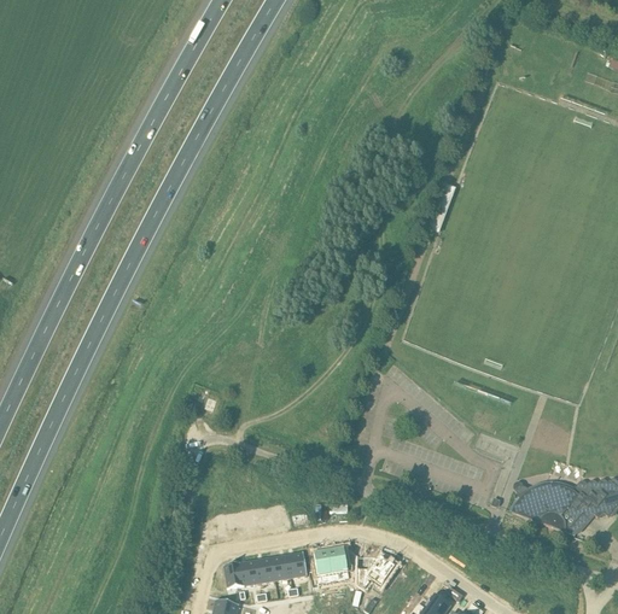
[(441,229),(456,185),(447,181),(430,226),(441,229)]
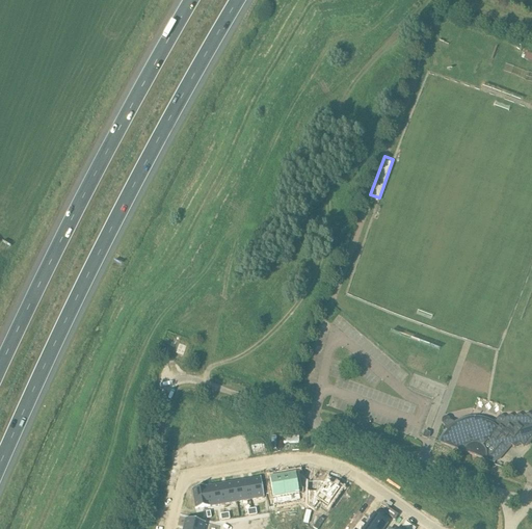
[(531,432),(531,417),(525,412),(521,416),(516,413),(512,417),(507,413),(503,418),(499,414),(493,421),(487,418),(481,417),(475,416),(469,417),(462,418),(456,423),(454,422),(453,420),(449,418),(446,419),(445,421),(446,425),(448,427),(447,429),(443,434),(441,440),(436,438),(436,439),(495,460),(495,459),(486,456),(487,452),(491,453),(501,441),(506,445),(510,441),(514,445),(519,440),(524,444),(527,439),(528,440),(528,439),(531,432)]
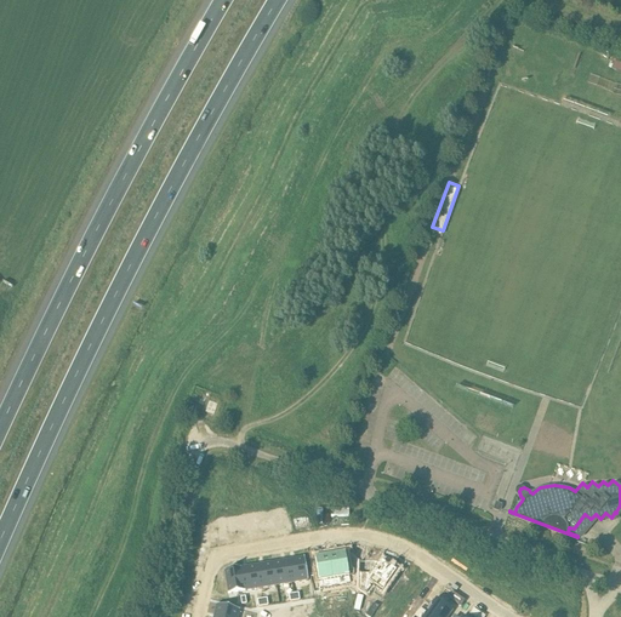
[(586,540),(605,547),(609,536),(590,529),(586,540)]
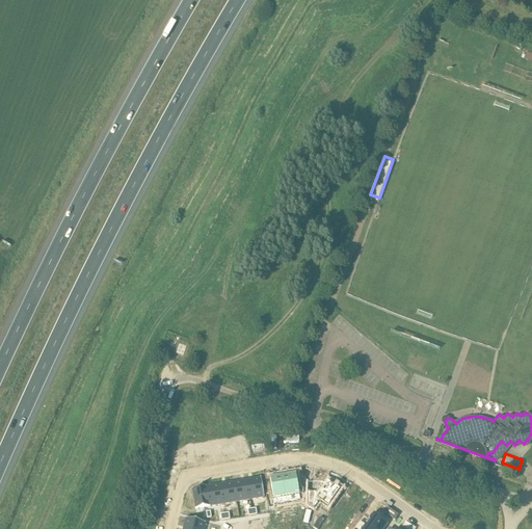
[(296,471),(282,473),(286,500),(300,498),(299,491),(303,490),(303,476),(297,477),(296,471)]
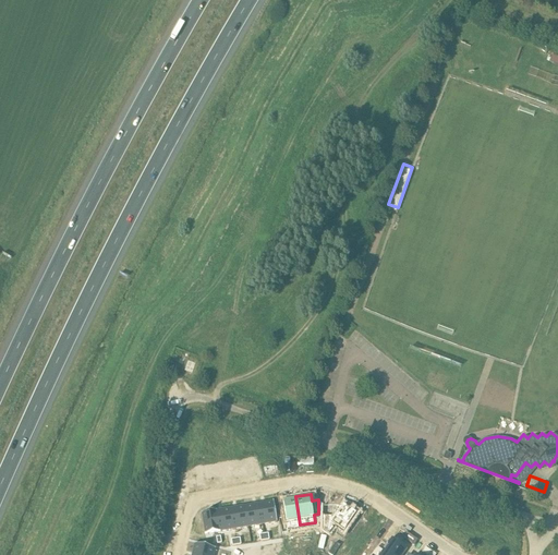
[(286,515),(279,516),(281,531),(288,530),(288,527),(300,525),(295,496),(282,498),(286,515)]
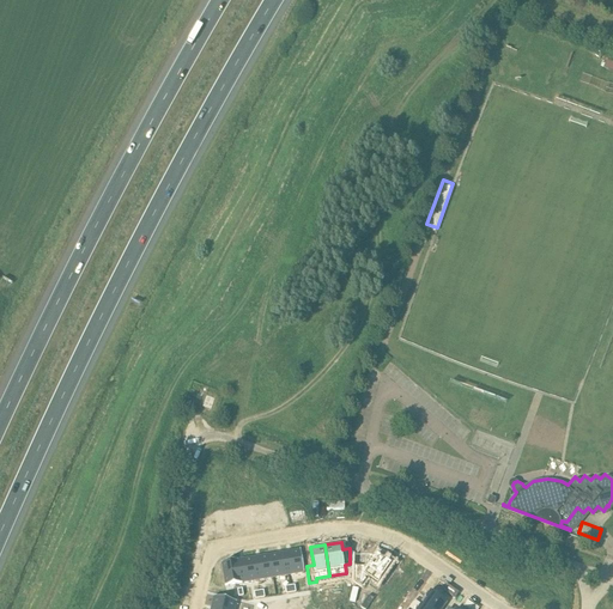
[(301,547),(284,549),(289,572),(304,570),(301,547)]
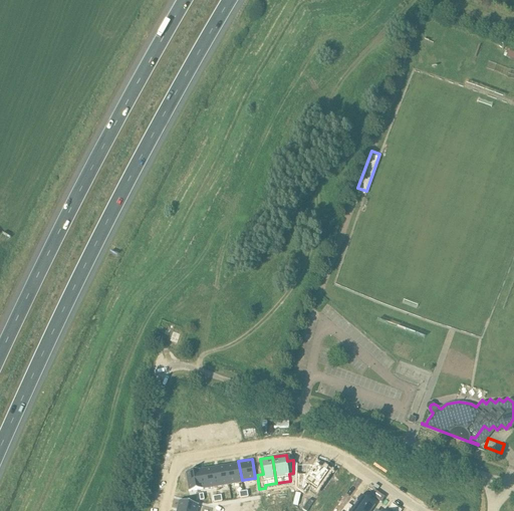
[(238,461),(225,463),(229,483),(242,480),(238,461)]
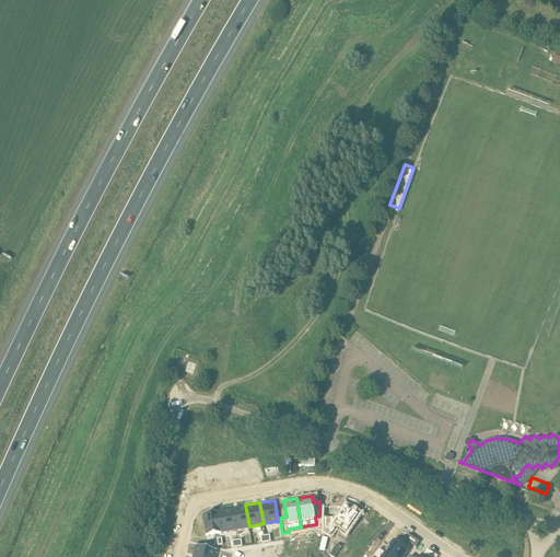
[(324,505),(324,529),(330,533),(336,524),(346,531),(358,512),(345,503),(343,506),(337,506),(337,515),(325,514),(325,505),(324,505)]
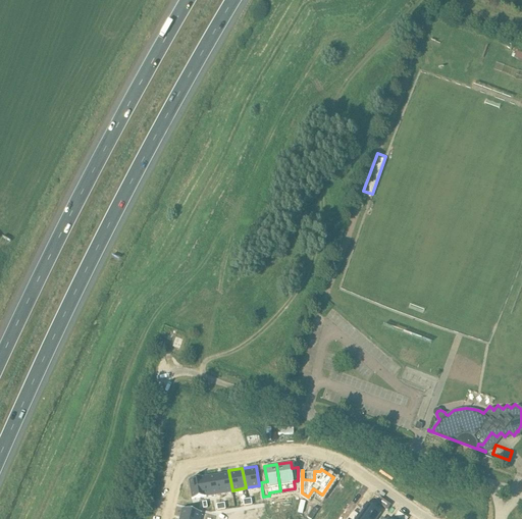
[(228,470),(215,472),(219,492),(232,490),(228,470)]
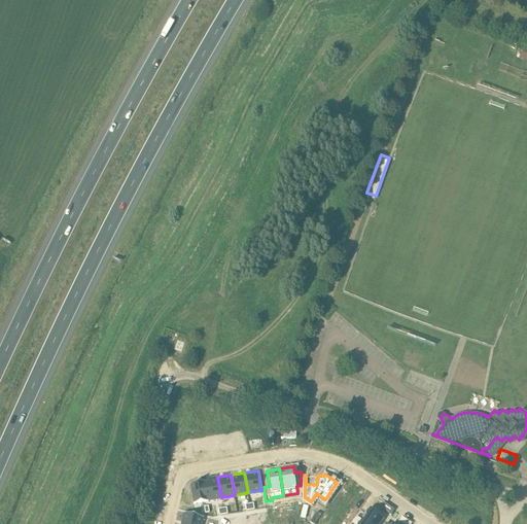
[(217,477),(204,480),(208,499),(221,497),(217,477)]
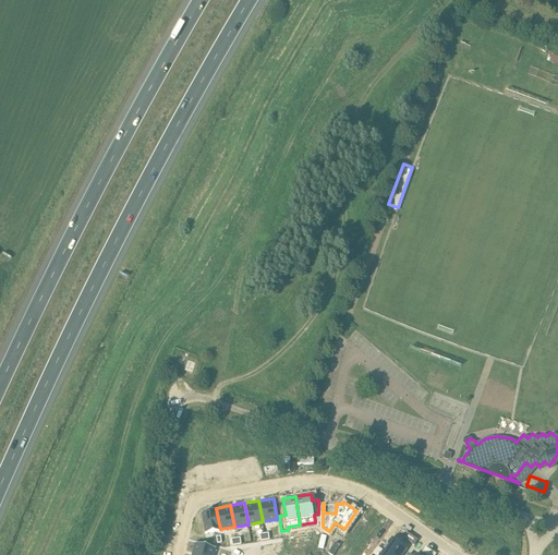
[(216,508),(202,510),(205,531),(220,529),(216,508)]
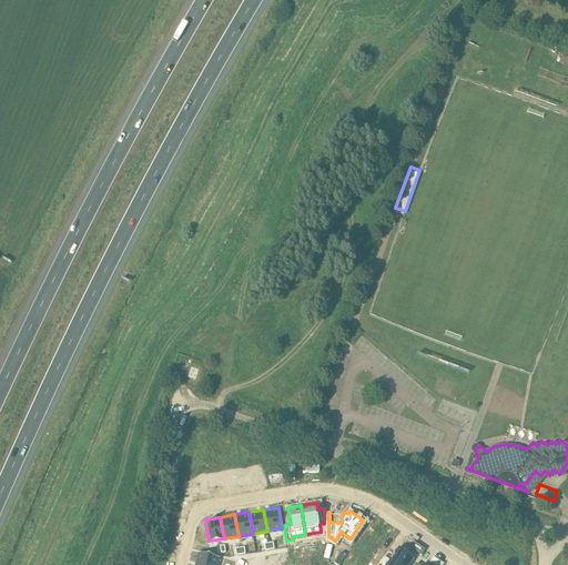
[(359,537),(343,561),(348,564),(352,564),(358,558),(359,558),(363,554),(372,561),(373,557),(375,558),(381,550),(379,548),(387,538),(381,534),(382,533),(376,530),(376,531),(374,530),(366,542),(359,537)]
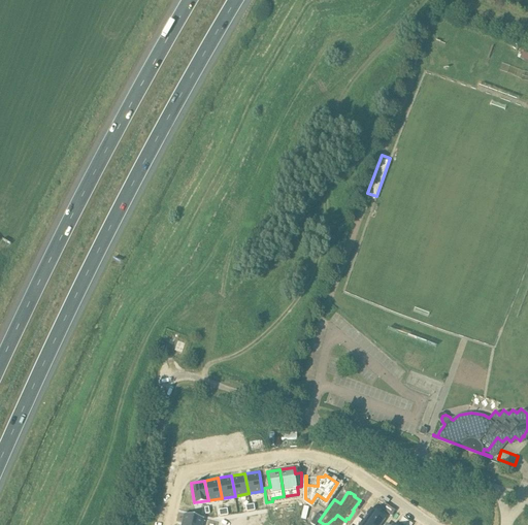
[(357,515),(350,524),(375,524),(383,517),(370,509),(363,519),(357,515)]
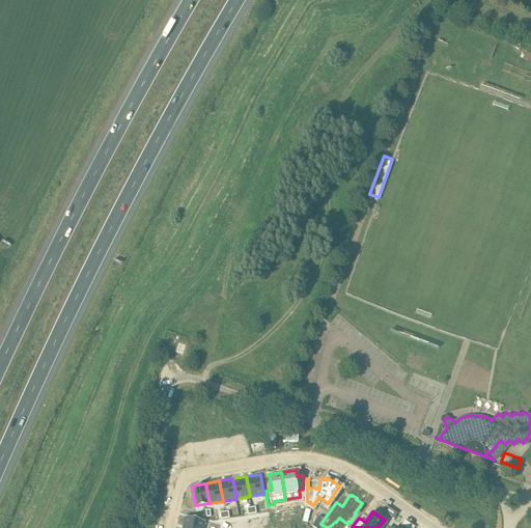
[(186,515),(182,527),(202,527),(205,519),(186,515)]
